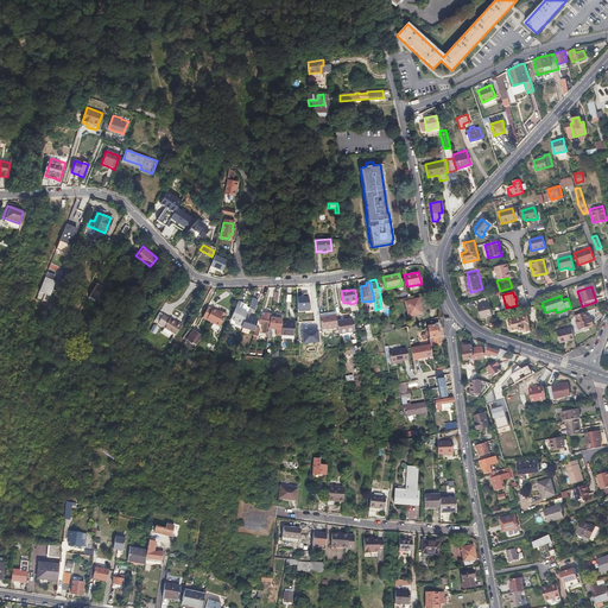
[(254,327),(258,318),(247,315),(249,308),(252,308),(255,299),(251,298),(245,312),(240,325),(239,327),(253,330),(254,327)]
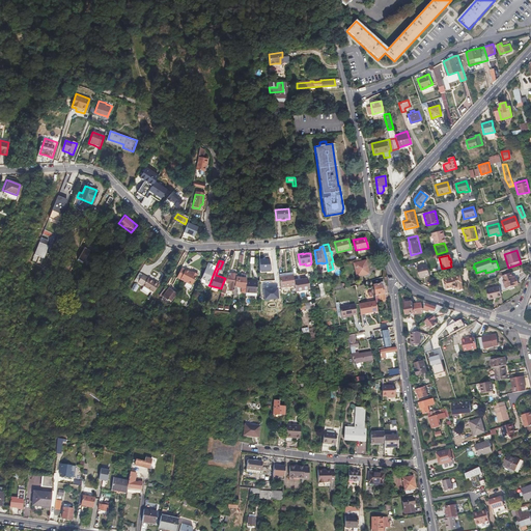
[(369,273),(367,267),(366,260),(354,262),(357,276),(369,273)]
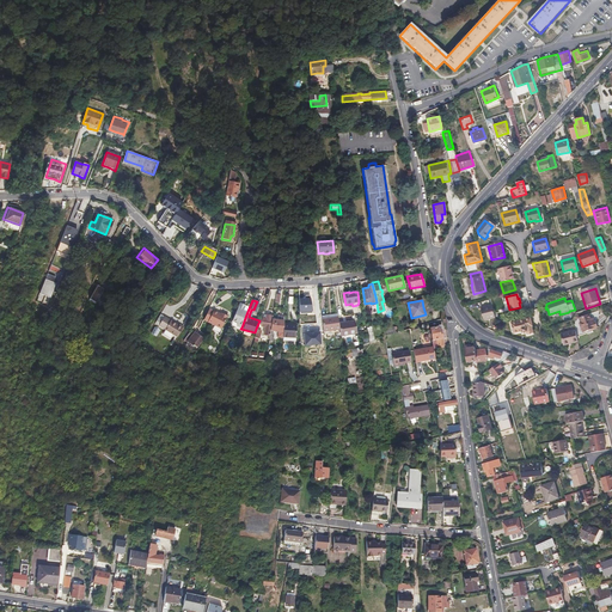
[(243,306),(238,304),(234,310),(231,320),(236,323),(234,325),(242,328),(246,314),(240,312),(243,306)]
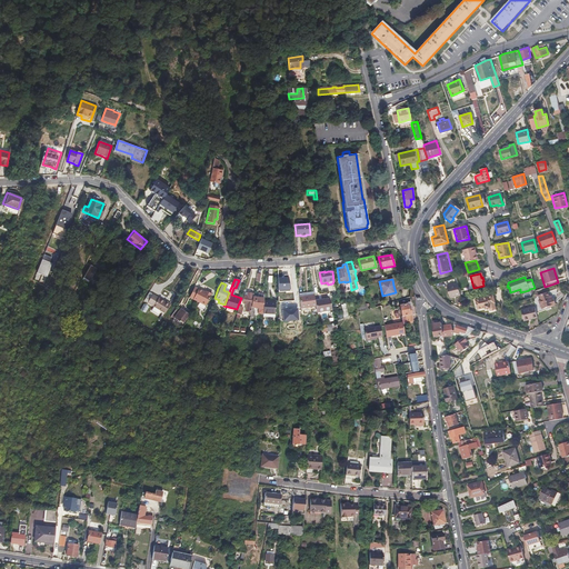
[(447,286),(448,291),(450,297),(453,296),(453,297),(460,296),(458,283),(447,286)]
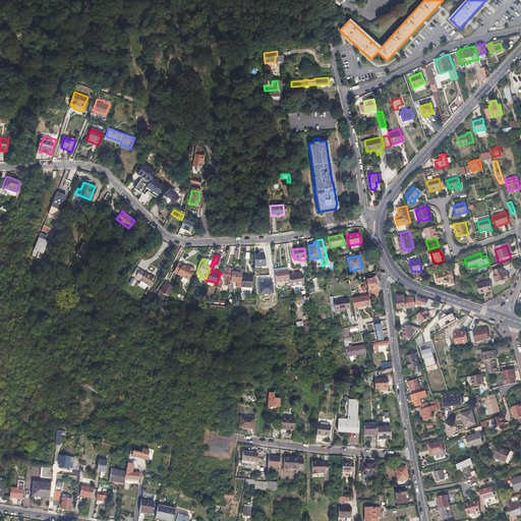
[(187,267),(178,263),(173,273),(188,280),(193,269),(187,266),(187,267)]
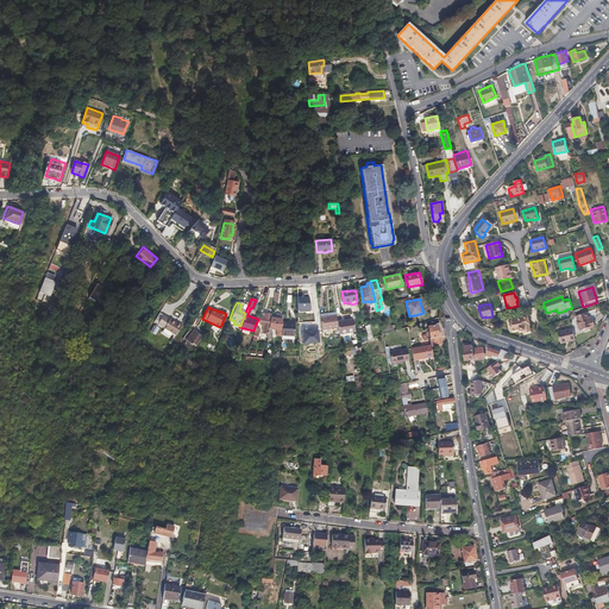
[(269,326),(270,318),(270,315),(264,313),(264,316),(261,315),(259,325),(269,326)]
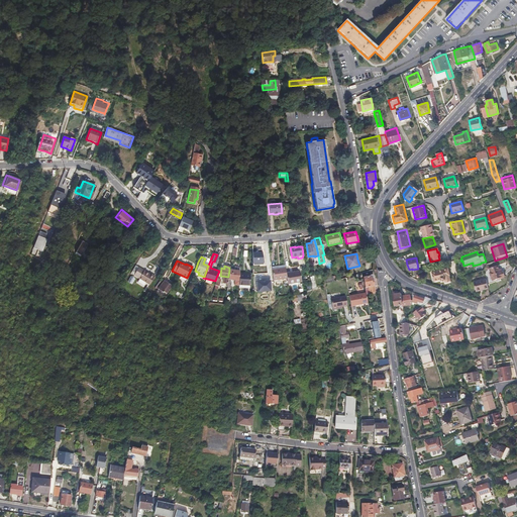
[(493,281),(496,280),(499,279),(499,280),(503,279),(503,277),(504,277),(501,269),(499,270),(497,266),(489,269),(490,273),(489,274),(490,277),(492,277),(493,281)]
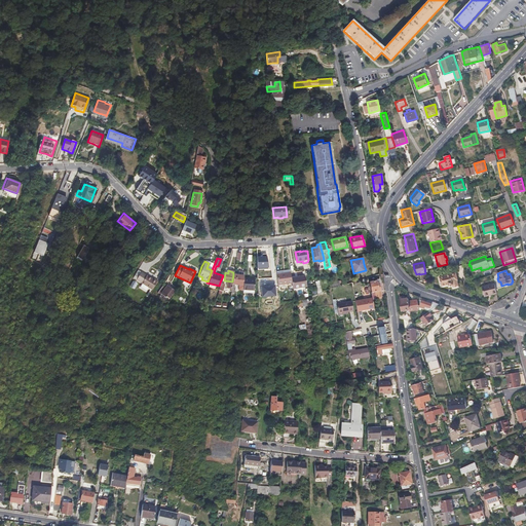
[(277,285),(291,283),(291,277),(290,271),(275,273),(277,285)]
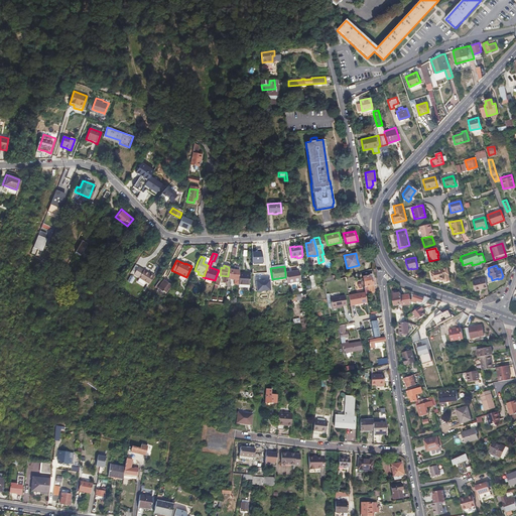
[(230,278),(238,279),(239,272),(239,270),(239,267),(236,267),(235,270),(229,269),(228,276),(226,284),(229,284),(230,278)]
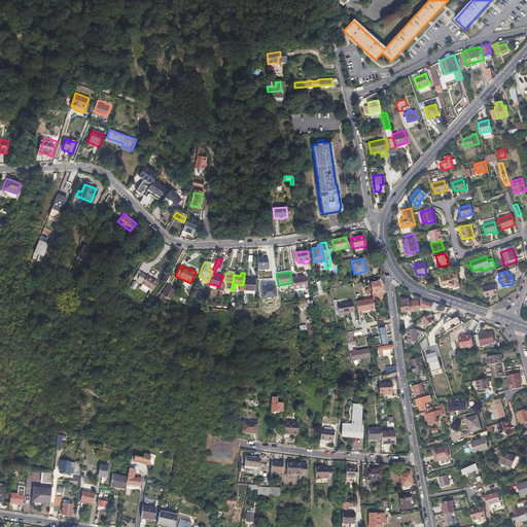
[(456,274),(440,278),(442,287),(449,285),(450,286),(453,285),(454,288),(459,287),(457,281),(458,281),(456,274)]
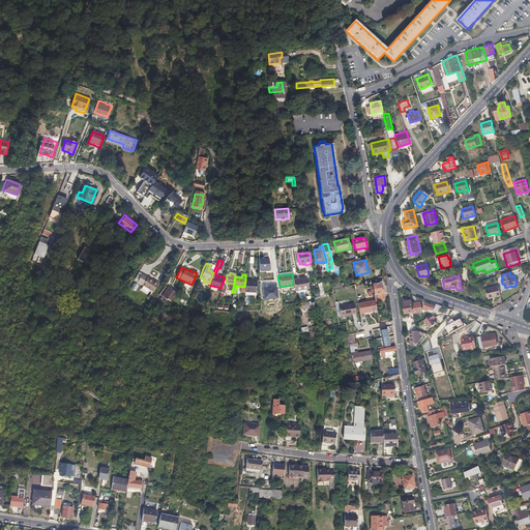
[(153,284),(142,276),(137,285),(152,295),(157,287),(153,284)]
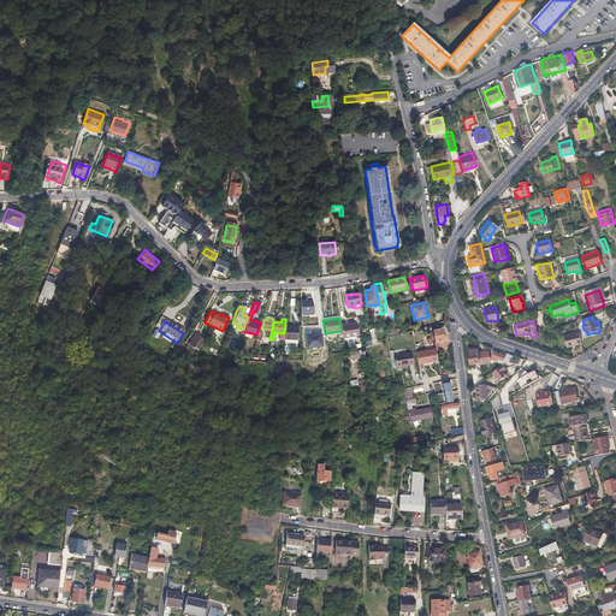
[(294,323),(285,323),(285,325),(284,333),(284,339),(297,341),(298,326),(294,326),(294,323)]
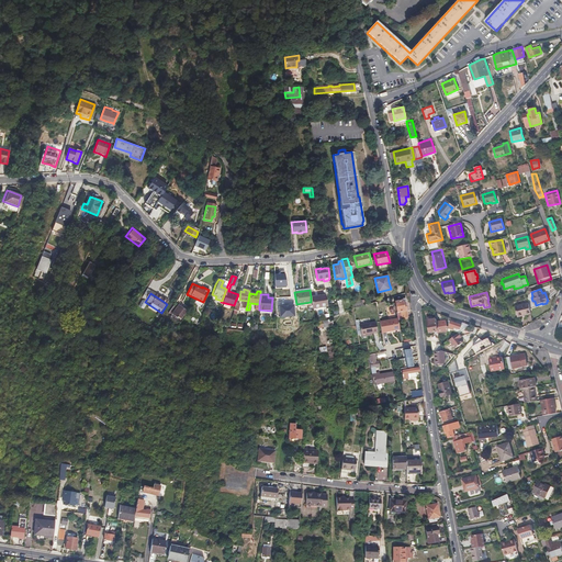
[(311,296),(311,302),(312,307),(327,305),(325,294),(311,296)]
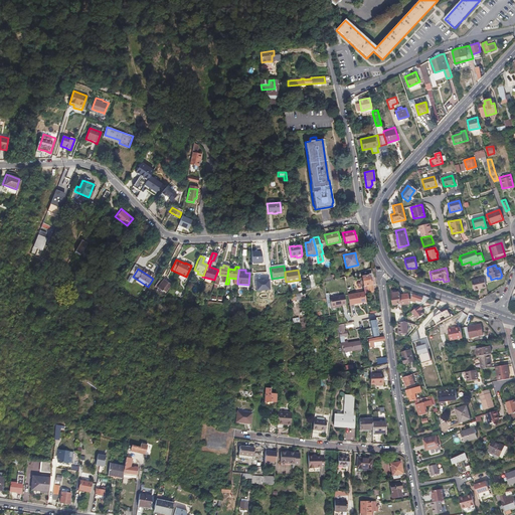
[(368,291),(370,291),(373,290),(371,280),(369,280),(368,275),(362,276),(365,293),(368,293),(368,291)]
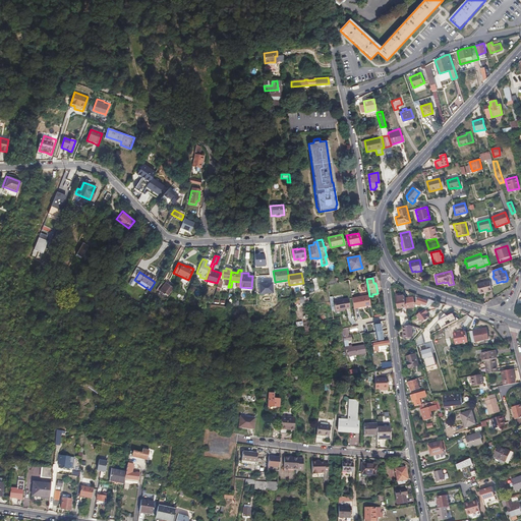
[(159,291),(166,283),(163,281),(157,289),(159,291)]
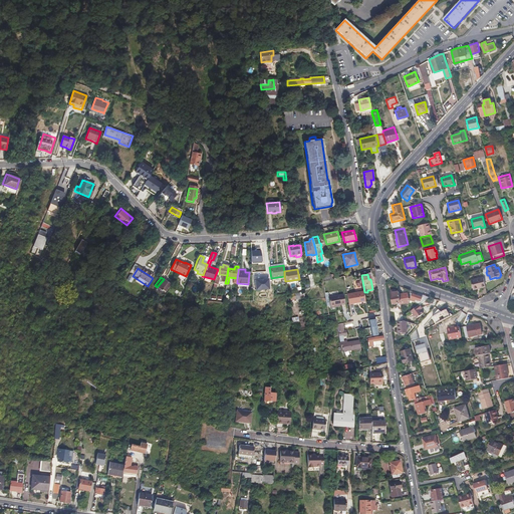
[(472,290),(475,289),(478,289),(477,287),(480,287),(481,287),(484,287),(482,277),(470,280),(472,290)]
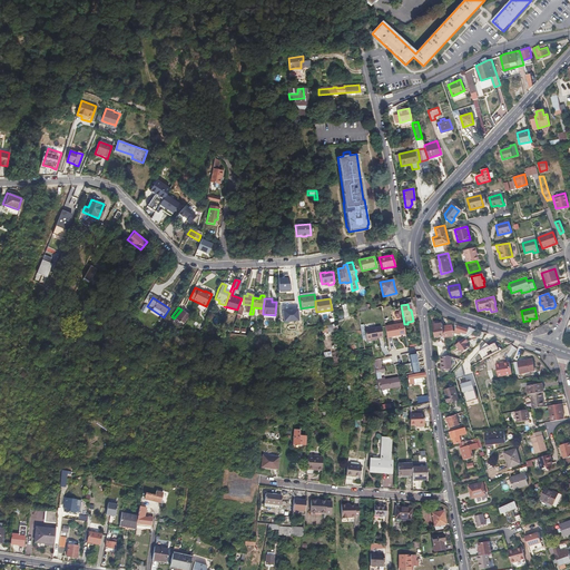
[(190,317),(182,310),(174,318),(177,321),(178,320),(184,323),(186,320),(187,321),(190,317)]
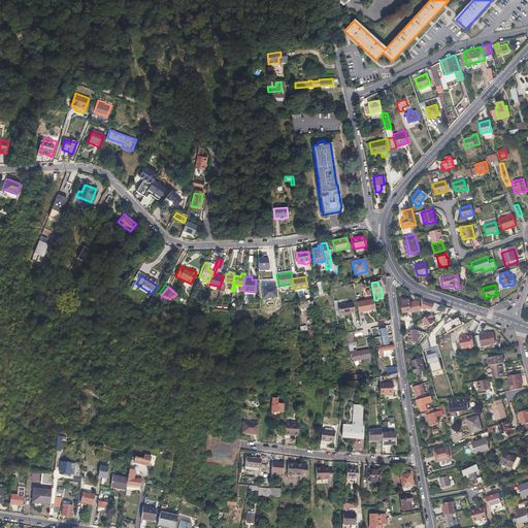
[(411,310),(409,302),(409,299),(406,299),(406,298),(400,298),(403,312),(411,310)]
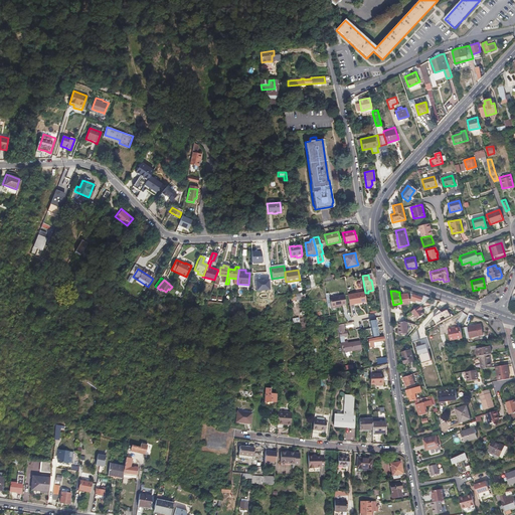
[(364,292),(357,293),(359,303),(366,302),(364,292)]
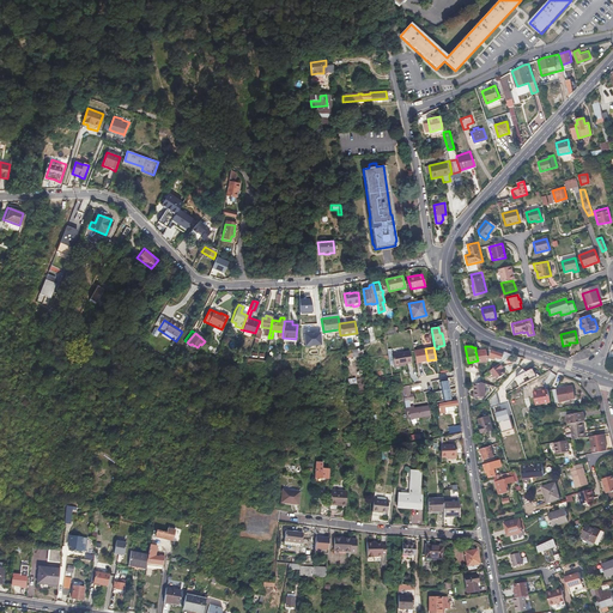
[(428,360),(425,349),(414,351),(416,362),(428,360)]
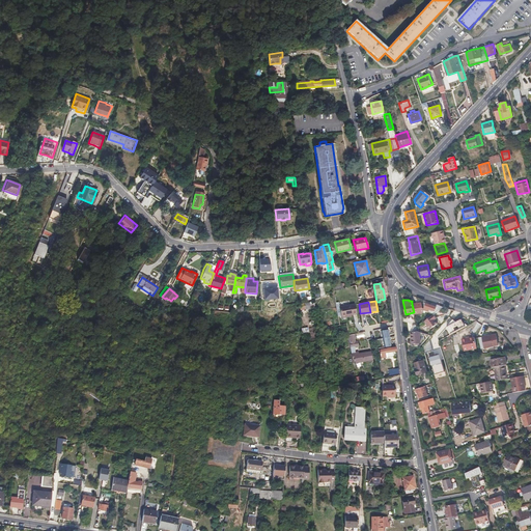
[(421,303),(412,304),(414,312),(414,314),(423,312),(423,308),(422,308),(421,303)]
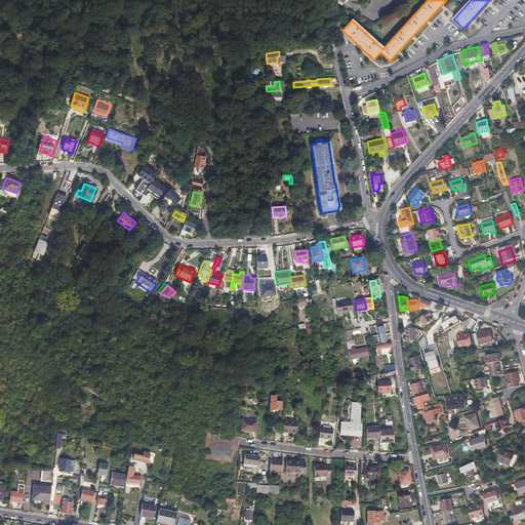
[(351,301),(335,304),(337,313),(347,312),(353,311),(351,301)]
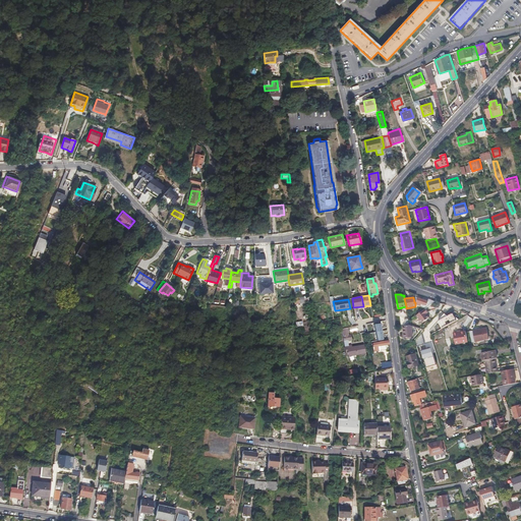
[(425,312),(423,309),(415,315),(421,323),(428,317),(426,315),(425,313),(425,312)]
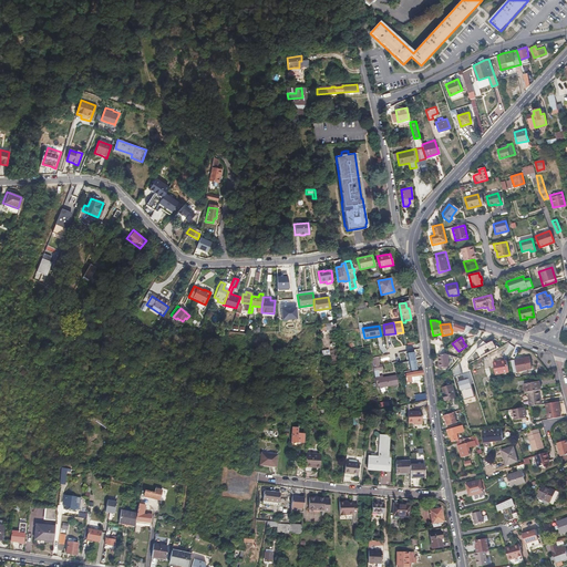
[(447,354),(445,353),(442,354),(439,356),(441,367),(449,366),(447,354)]
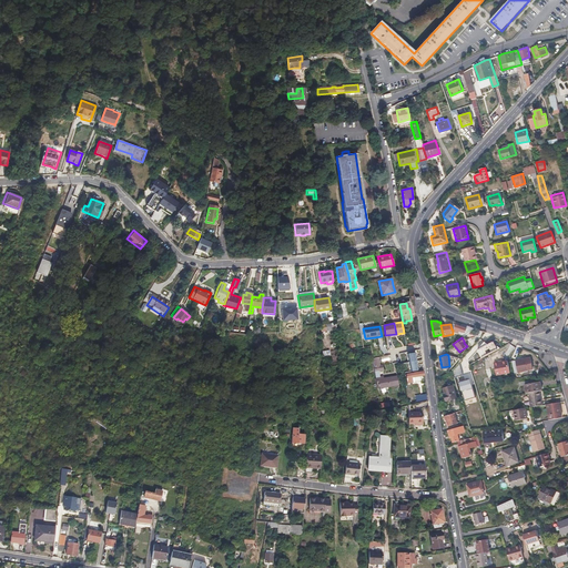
[(514,373),(523,371),(531,368),(529,356),(511,361),(514,373)]
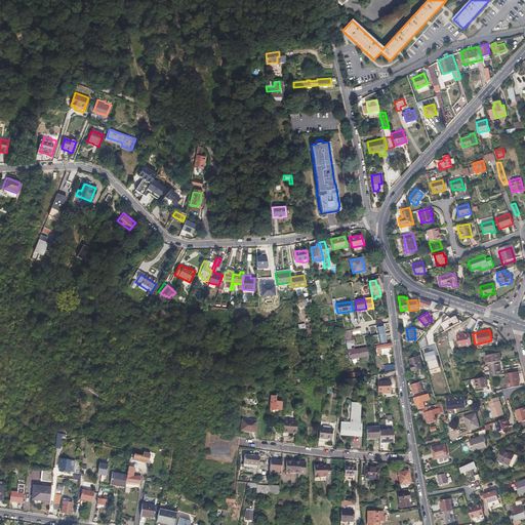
[(352,344),(354,344),(356,342),(356,341),(365,340),(364,336),(352,338),(351,330),(345,331),(347,342),(351,342),(352,344)]
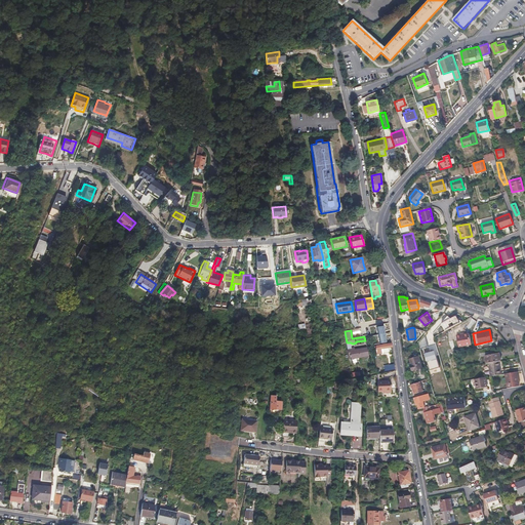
[(419,348),(422,344),(432,333),(428,330),(416,342),(417,344),(419,348)]
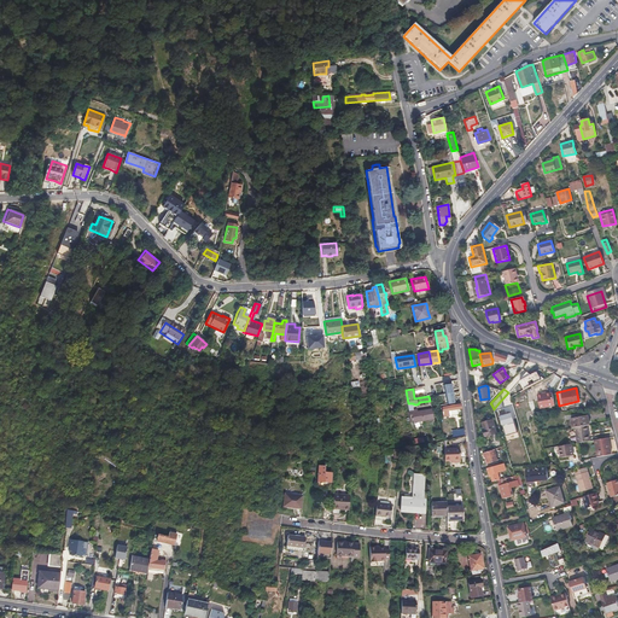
[(511,396),(508,392),(497,404),(500,408),(511,396)]
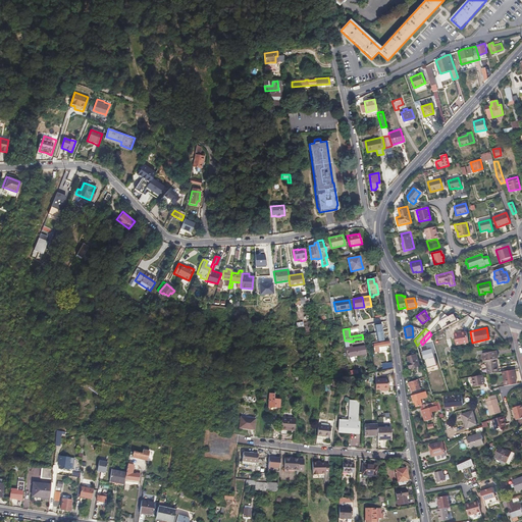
[(453,332),(455,338),(456,346),(468,343),(466,331),(458,333),(457,332),(453,332)]
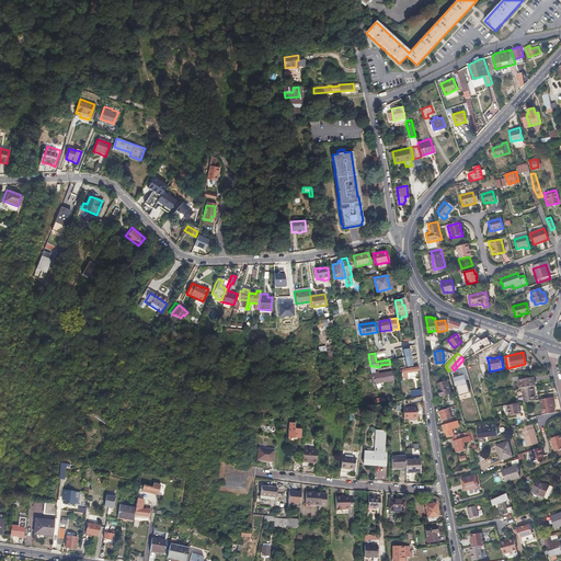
[(481,371),(479,363),(468,366),(470,371),(472,370),(474,375),(470,377),(473,388),(481,386),(477,374),(481,371)]
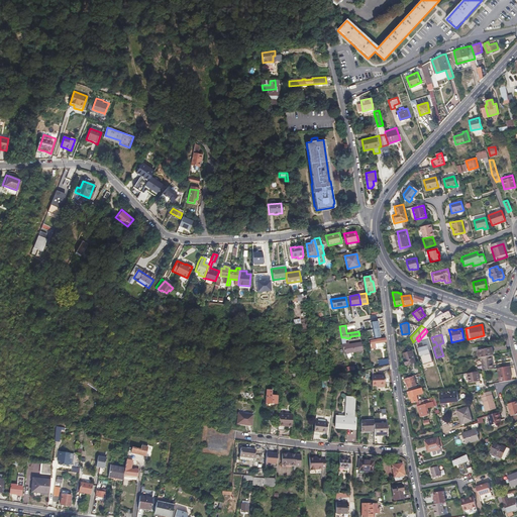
[(372,348),(374,348),(376,347),(376,343),(381,342),(386,342),(385,338),(371,340),(372,348)]
